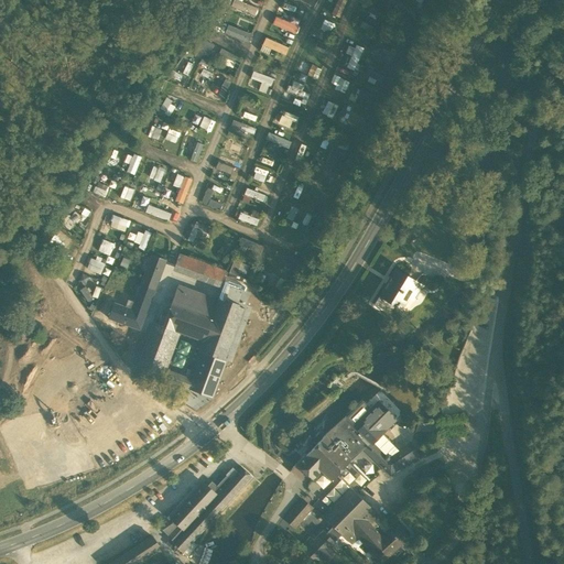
[(238,0),(234,0),(232,6),(256,14),(258,8),(238,0)]
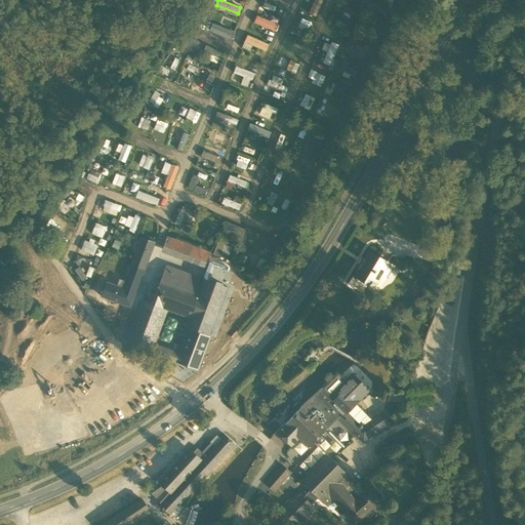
[(347,0),(344,10),(353,14),(357,3),(348,0),(347,0)]
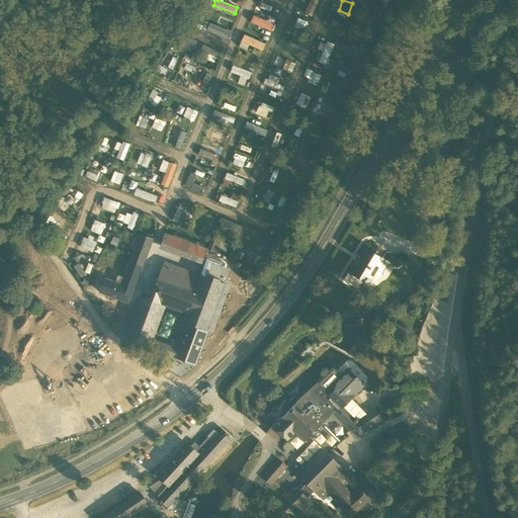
[(228,38),(234,23),(224,18),(218,34),(228,38)]
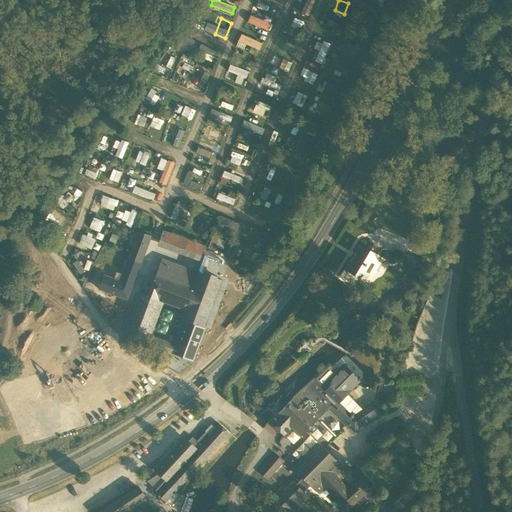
[(292,26),(300,28),(303,20),(294,18),(292,26)]
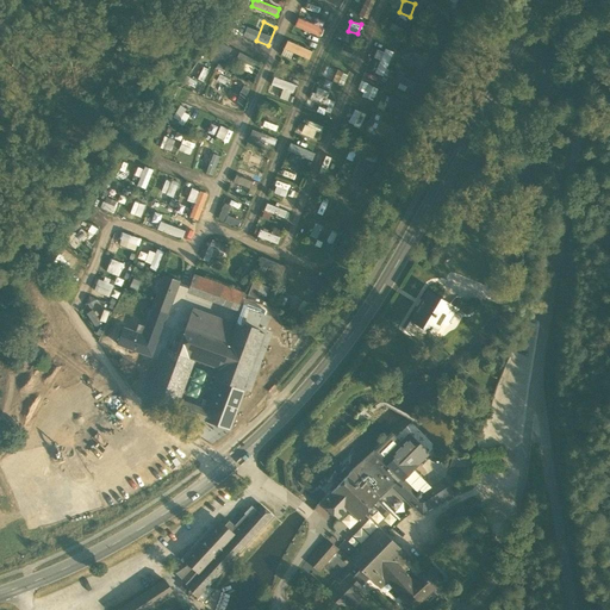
[(309,60),(312,51),(287,39),(284,48),(309,60)]
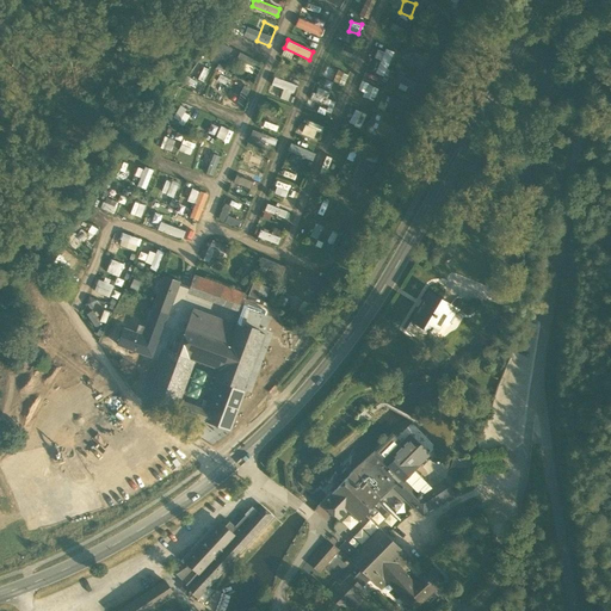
[(221,42),(214,54),(227,60),(233,48),(221,42)]
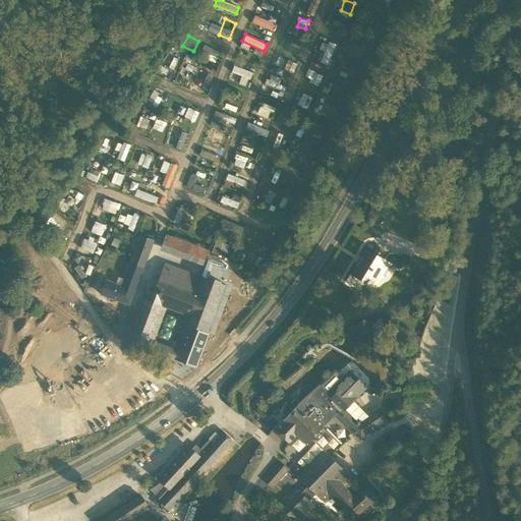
[(320,61),(327,64),(336,44),(329,40),(320,61)]
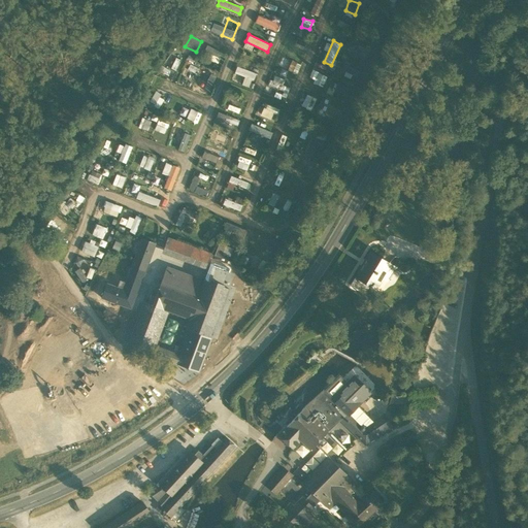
[(347,53),(365,61),(369,52),(351,43),(347,53)]
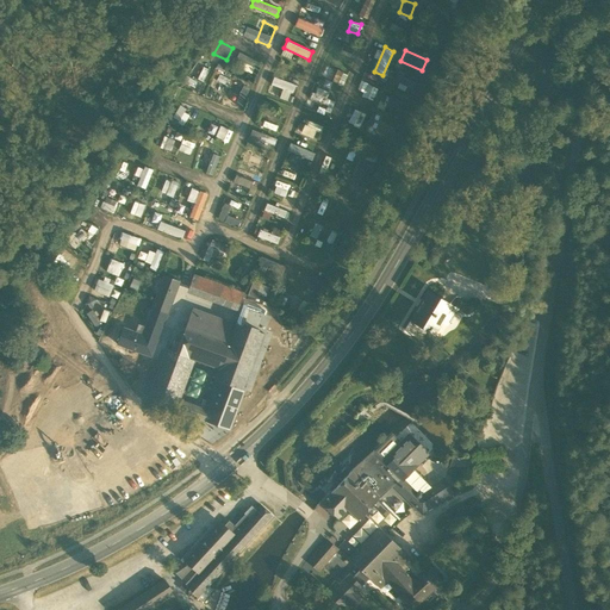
[(240,51),(236,58),(246,63),(243,69),(253,74),(259,61),(240,51)]
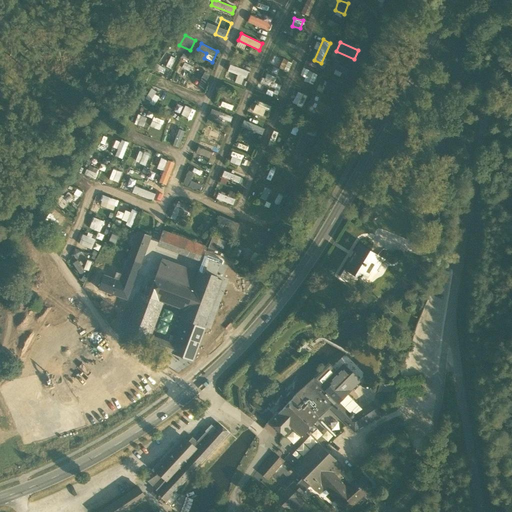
[(166,52),(160,62),(168,67),(174,57),(166,52)]
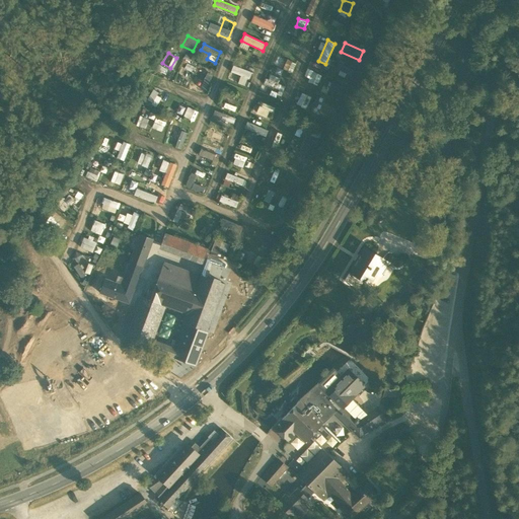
[(346,72),(351,74),(354,69),(344,65),(346,61),(339,58),(335,66),(341,68),(338,74),(344,77),(346,72)]
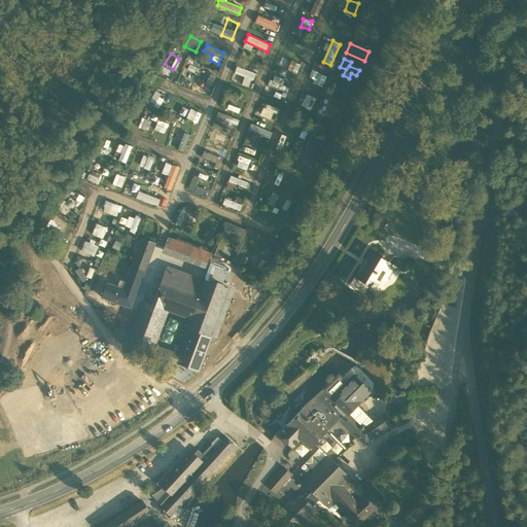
[(192,79),(198,69),(186,64),(181,74),(192,79)]
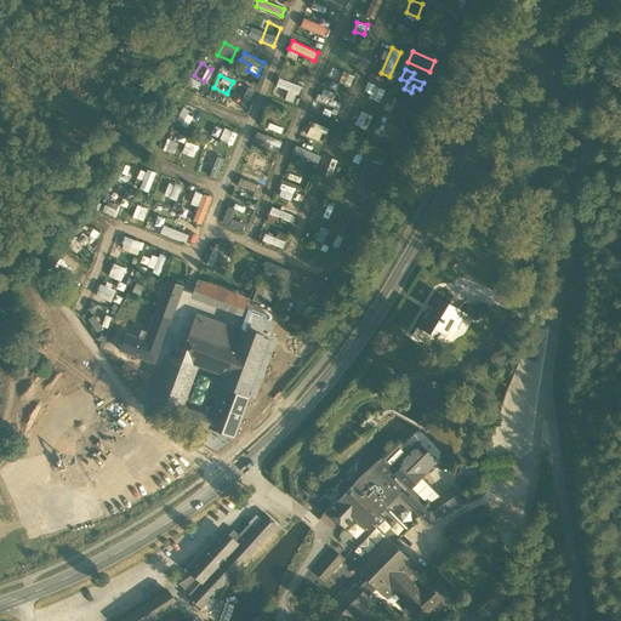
[(294,102),(300,84),(279,77),(275,85),(288,90),(284,100),(294,102)]
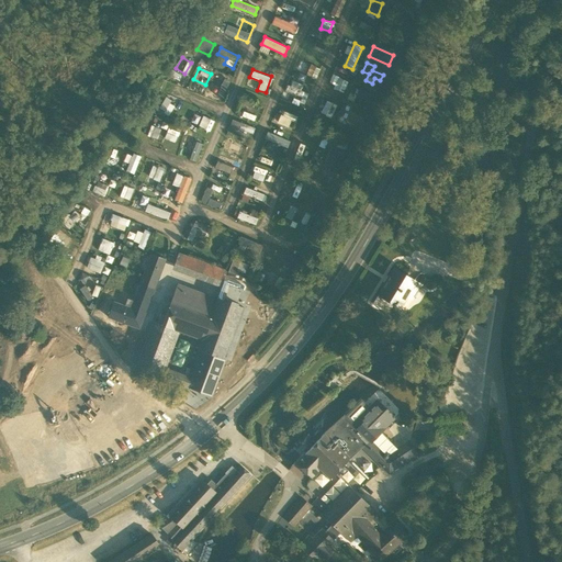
[(296,79),(303,81),(306,75),(299,71),(296,79)]
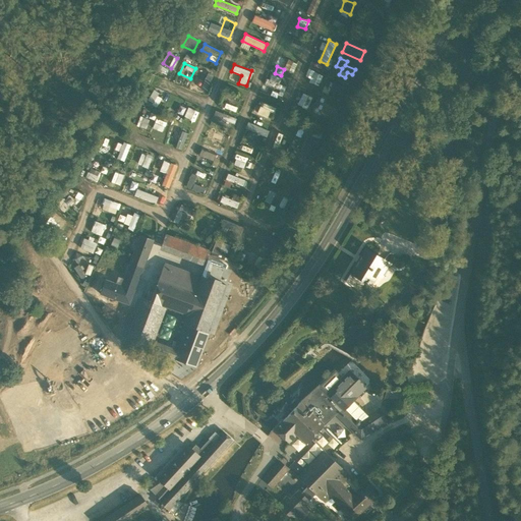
[(206,92),(214,74),(208,71),(199,89),(206,92)]
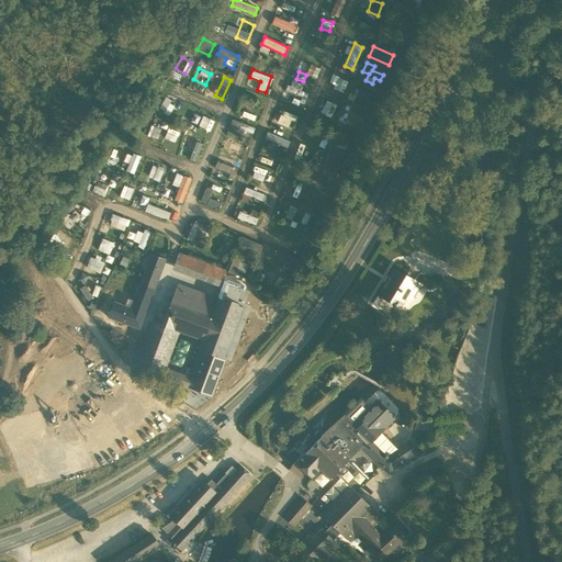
[(344,92),(347,81),(335,77),(330,88),(344,92)]
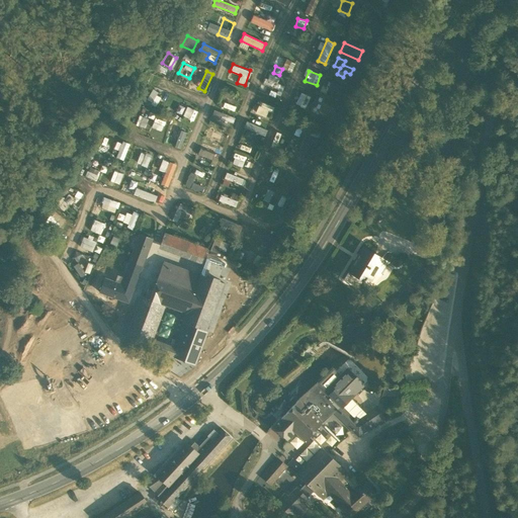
[(283,85),(278,84),(279,76),(266,74),(263,89),(282,92),(283,85)]
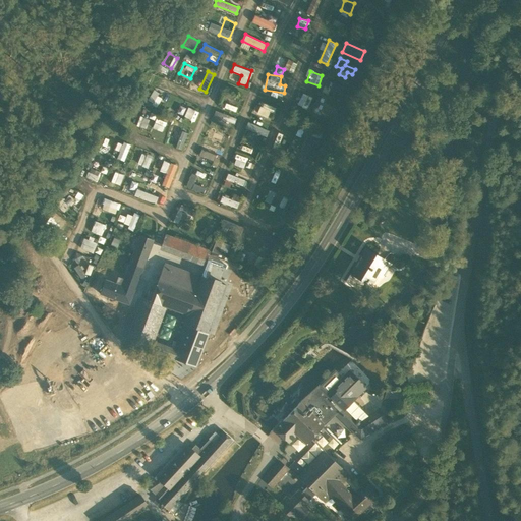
[(332,82),(331,90),(344,93),(345,85),(332,82)]
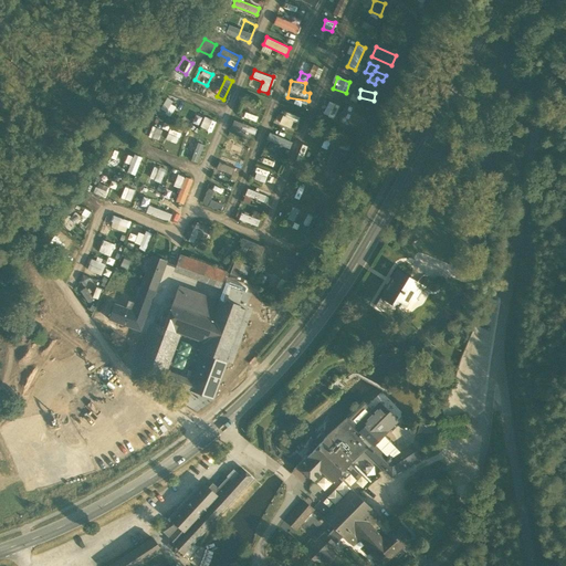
[(171,103),(173,101),(168,97),(159,108),(170,115),(176,106),(171,103)]
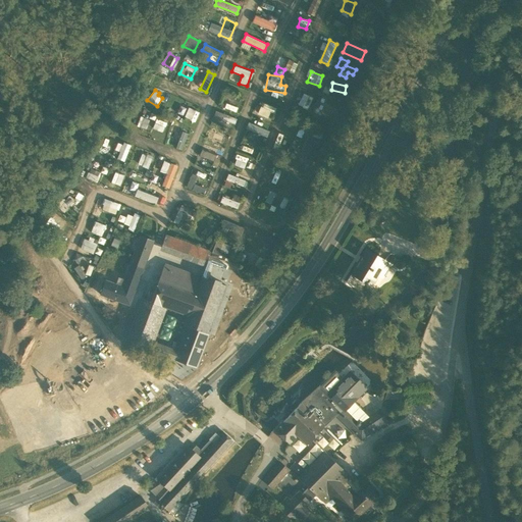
[(298,106),(307,110),(313,97),(303,93),(298,106)]
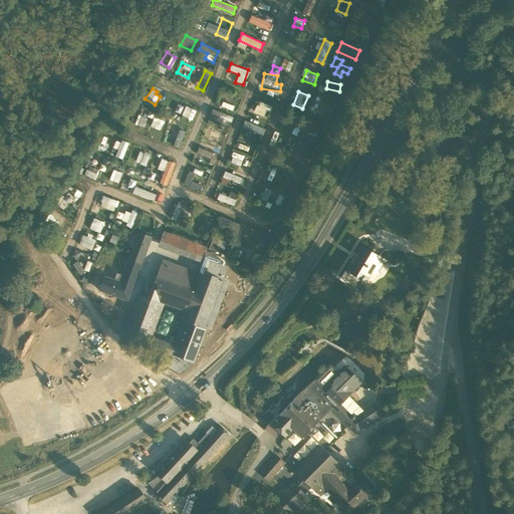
[(271,110),(273,104),(257,101),(254,113),(264,114),(265,109),(271,110)]
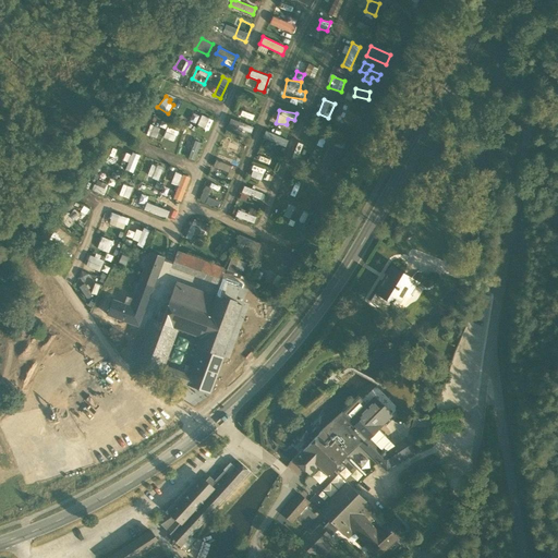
[(196,123),(199,114),(193,111),(190,120),(196,123)]
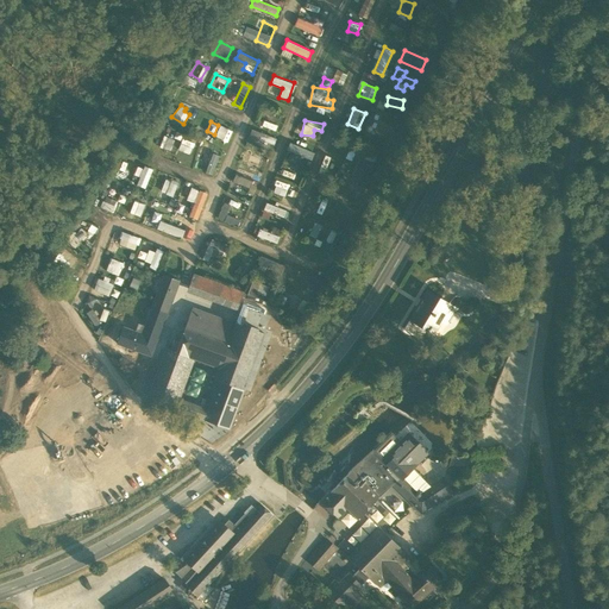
[(219,125),(214,137),(227,142),(232,130),(219,125)]
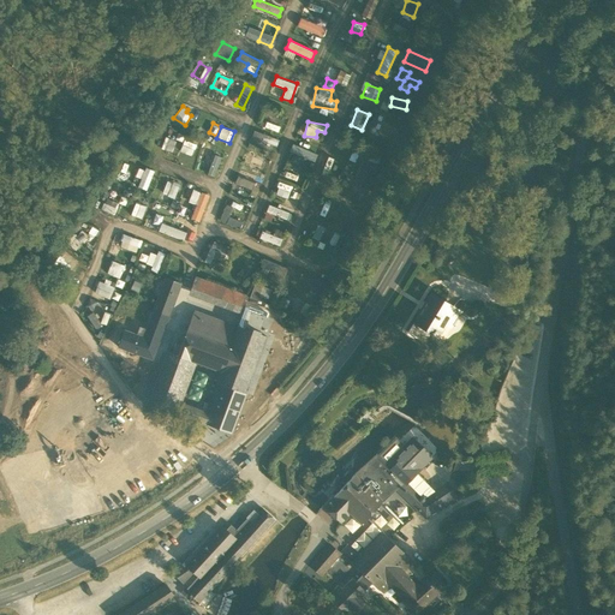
[(171,153),(177,141),(166,136),(161,148),(171,153)]
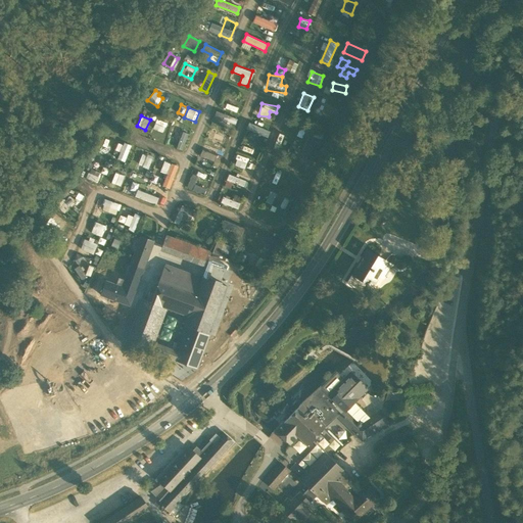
[(156,117),(152,129),(162,133),(167,122),(156,117)]
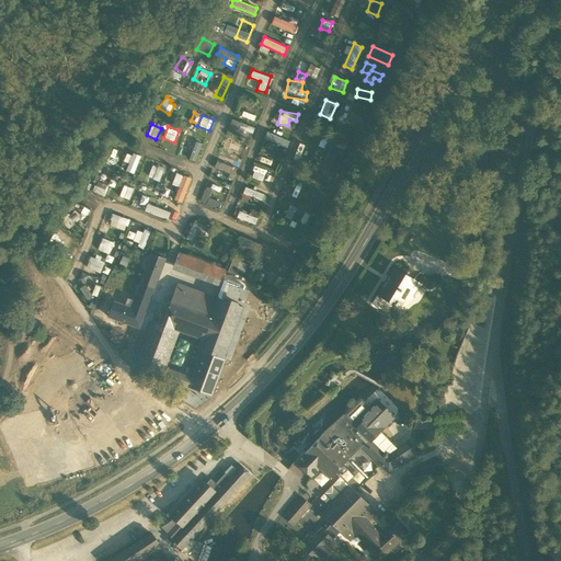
[(267,130),(264,138),(287,147),(290,140),(267,130)]
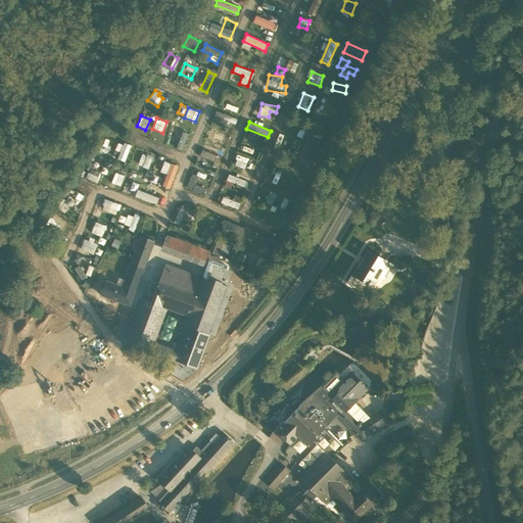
[(183,145),(188,139),(174,127),(169,132),(183,145)]
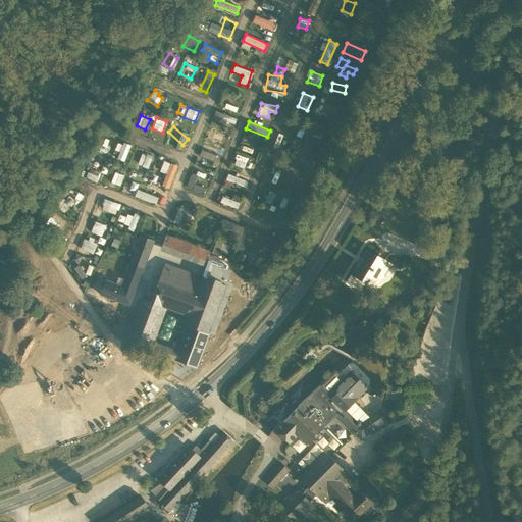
[(210,131),(207,141),(222,144),(224,134),(210,131)]
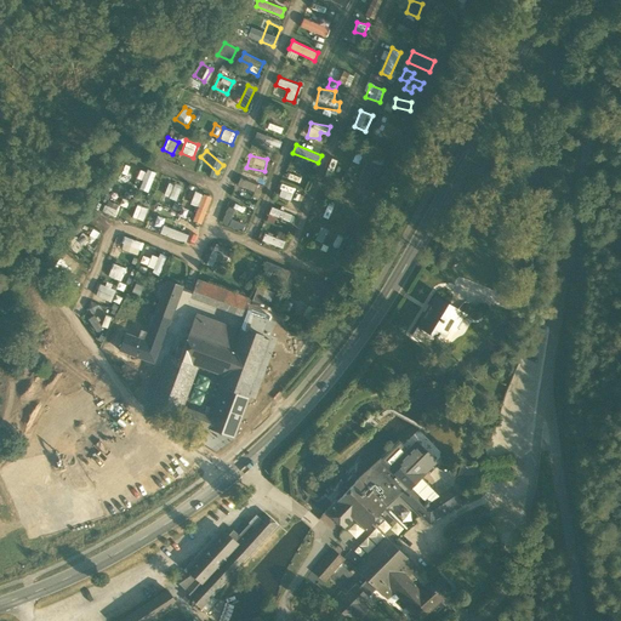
[(362,199),(375,166),(363,160),(348,193),(362,199)]
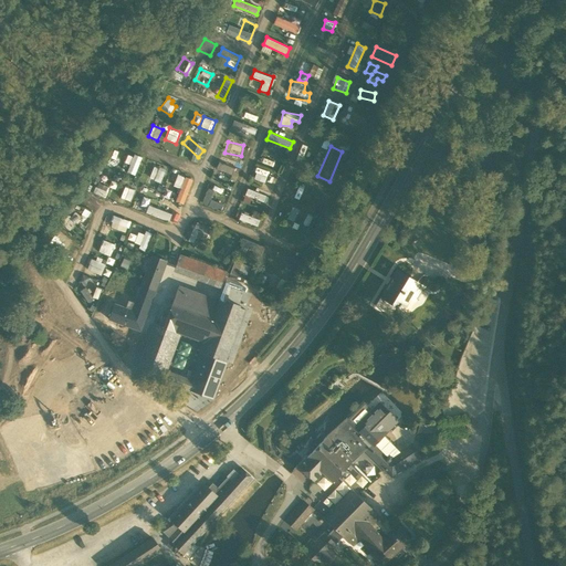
[(134,154),(127,173),(135,175),(142,156),(134,154)]
